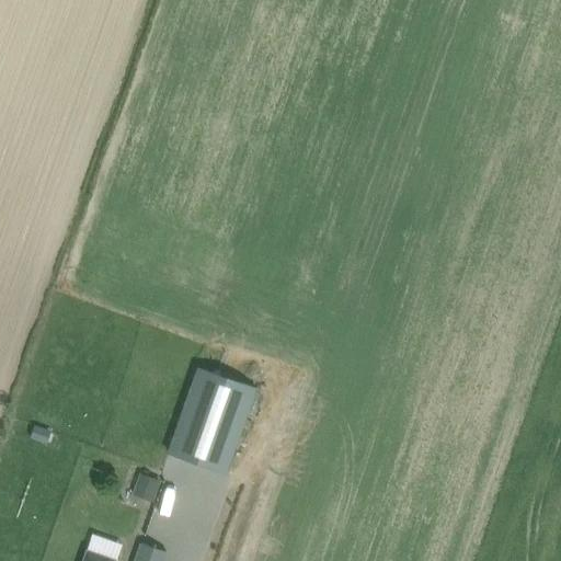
[(256,391),(198,371),(170,454),(228,474),(256,391)]
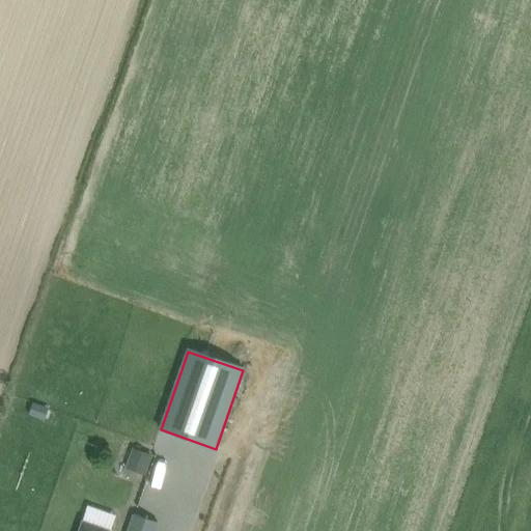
[(40,419),(46,407),(33,402),(29,415),(40,419)]
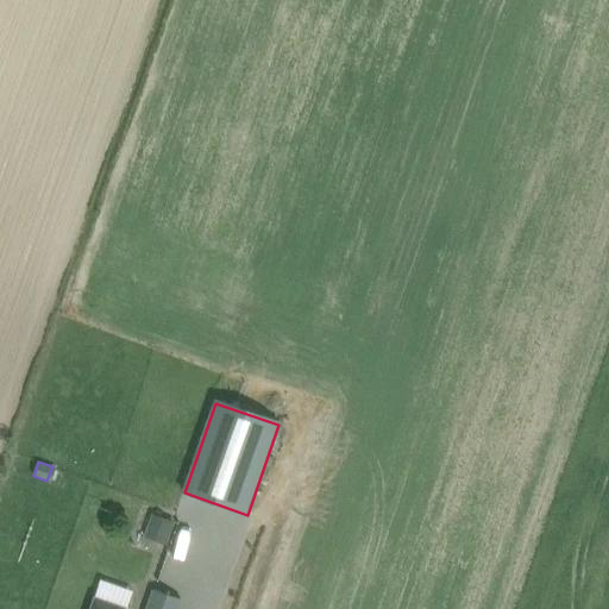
[(152,514),(149,523),(148,528),(170,535),(173,526),(174,521),(152,514)]
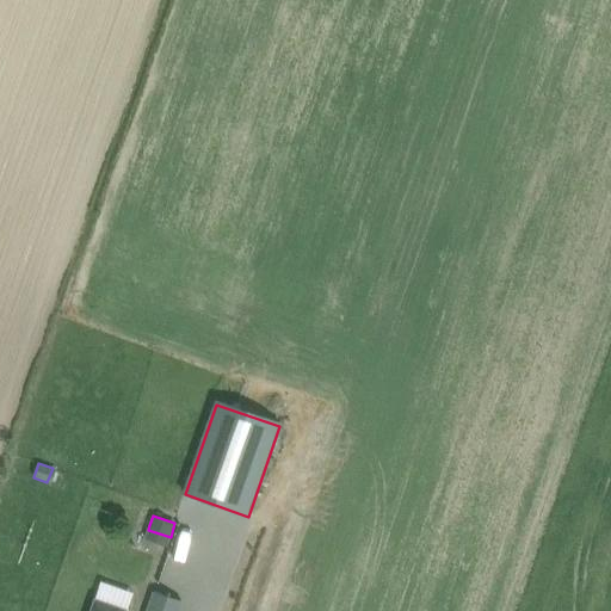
[(179,610),(183,603),(152,592),(144,610),(179,610)]
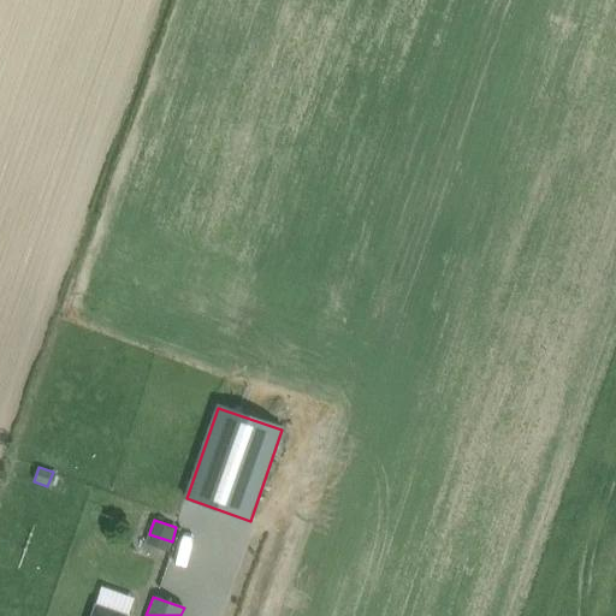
[(129,615),(96,604),(92,615),(129,615)]
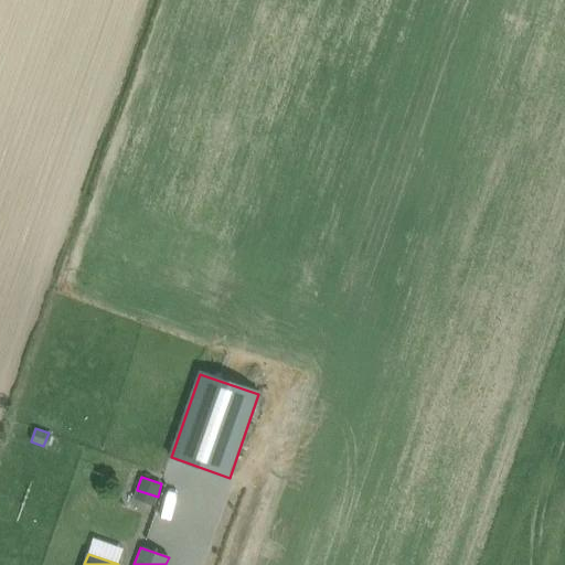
All buildings are outlined.
